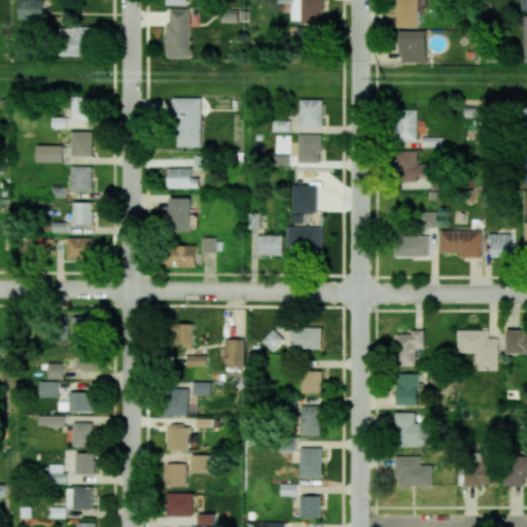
[(43,19),(43,0),(18,0),(19,19),(43,19)]
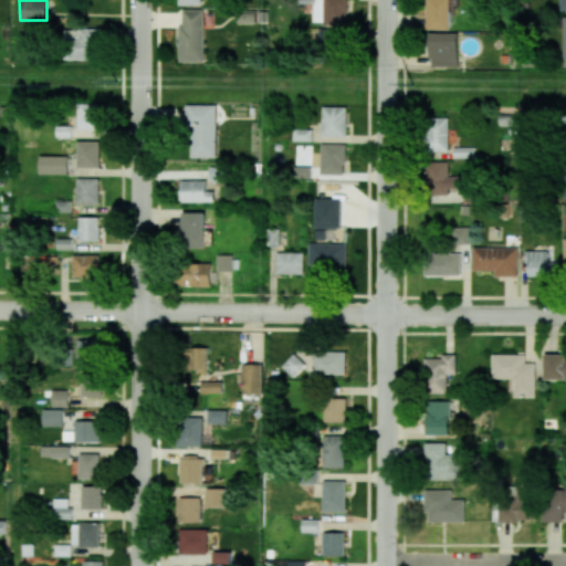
[(312,0),(312,23),(346,23),(346,0),(312,0)]
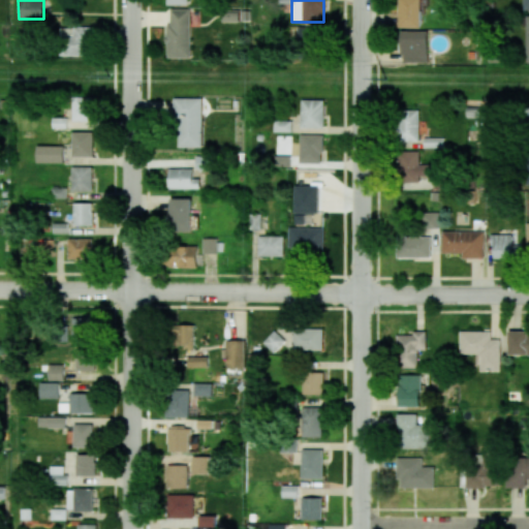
[(399,0),(399,27),(421,27),(421,0),(399,0)]
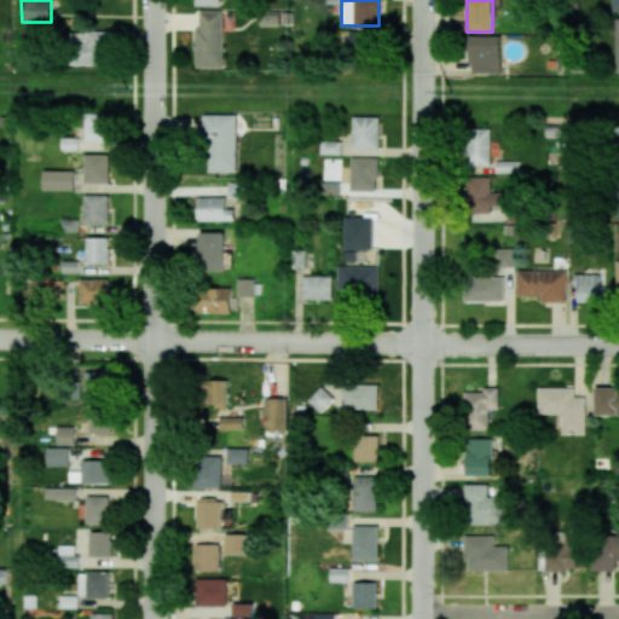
[(223,10),(196,10),(196,67),(223,67),(223,10)]
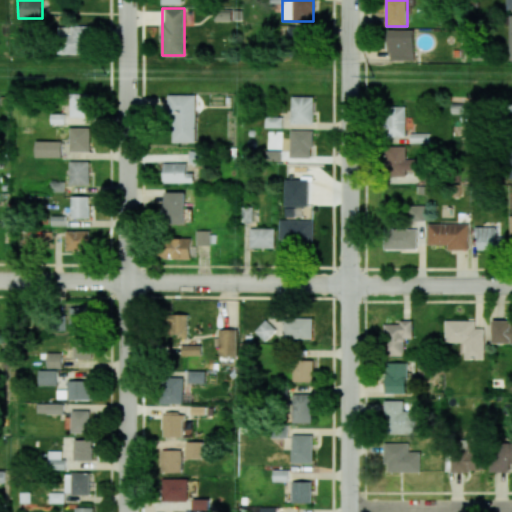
[(57,26),(57,53),(89,54),(90,26),(57,26)]
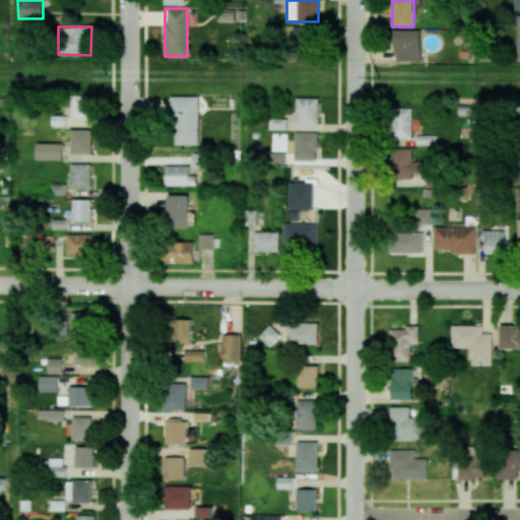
[(290,27),(291,43),(312,42),(312,26),(290,27)]
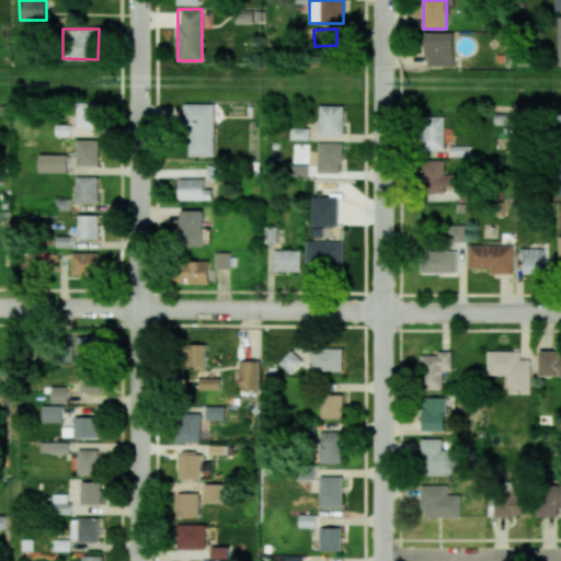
[(425,33),(425,66),(453,66),(454,33),(425,33)]
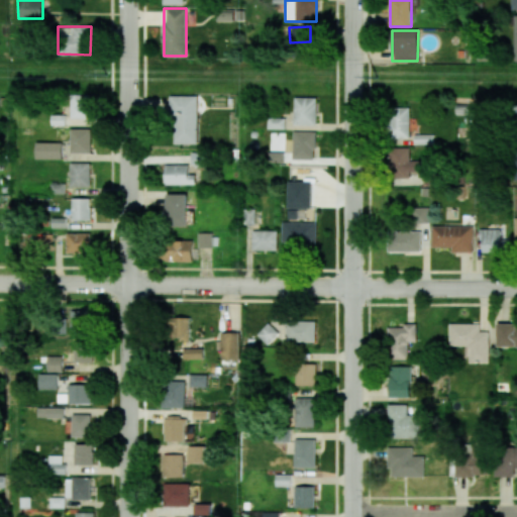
[(72,118),(92,118),(92,95),(72,95),(72,118)]
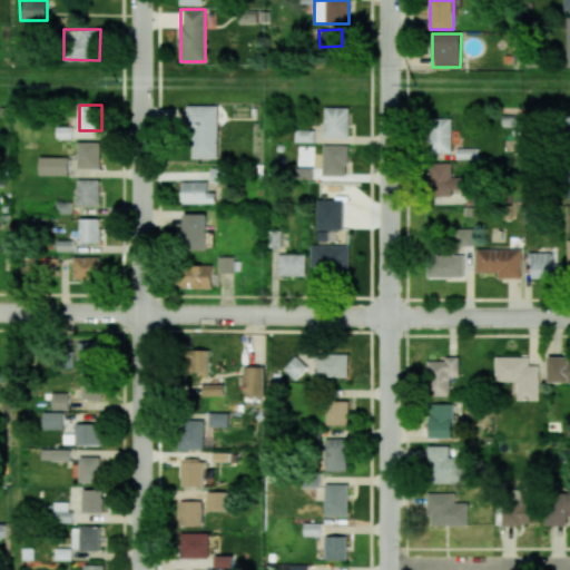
[(218,159),(218,106),(189,106),(189,158),(218,159)]
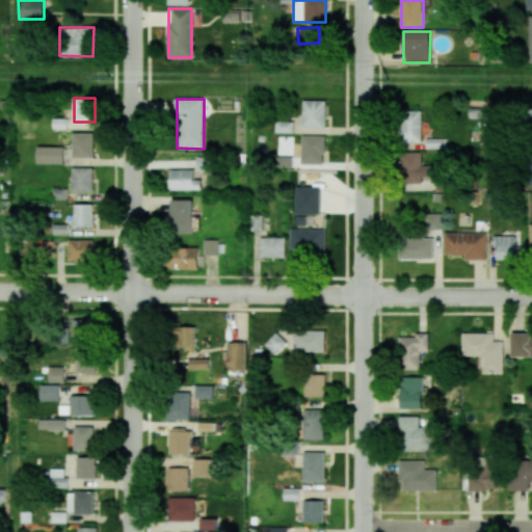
[(301,128),(325,129),(326,101),(302,100),(301,128)]
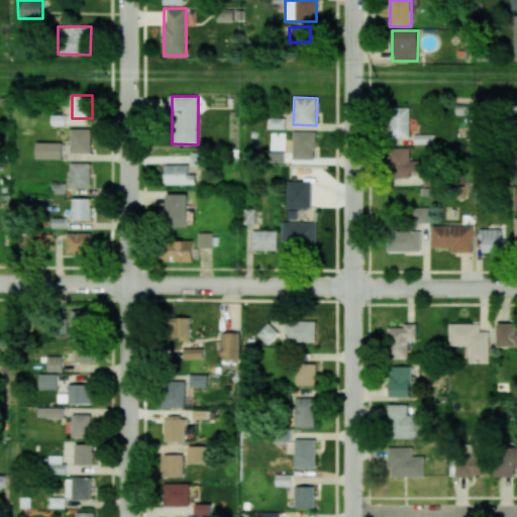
[(473,115),(474,105),(456,105),(456,114),(473,115)]
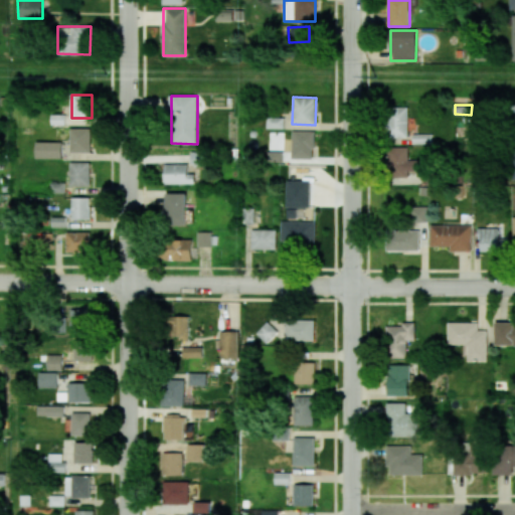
[(407,138),(407,107),(389,107),(389,139),(407,138)]
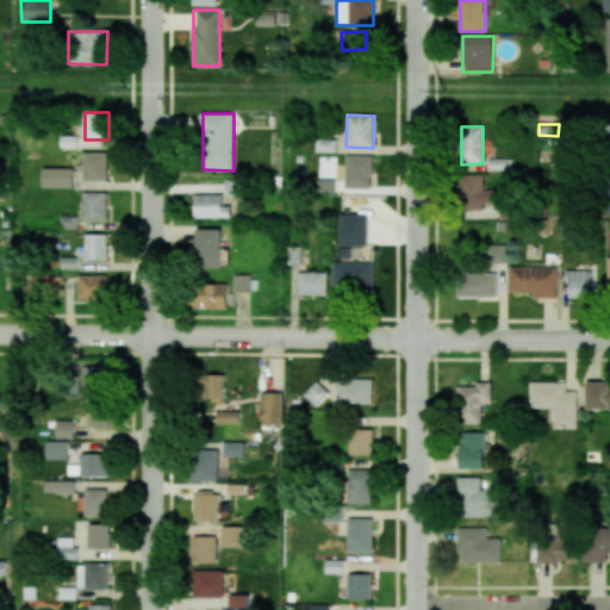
[(336,153),(336,139),(315,139),(315,151),(336,153)]
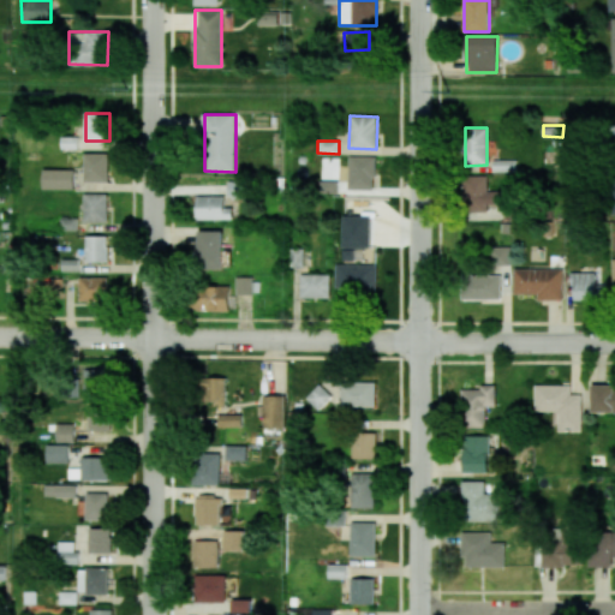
[(108,154),(84,153),(84,183),(108,183),(108,154)]
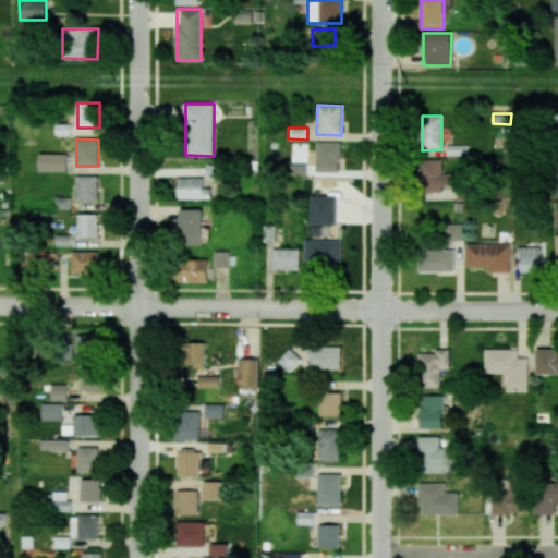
[(340,143),(316,142),(315,171),(340,172),(340,143)]
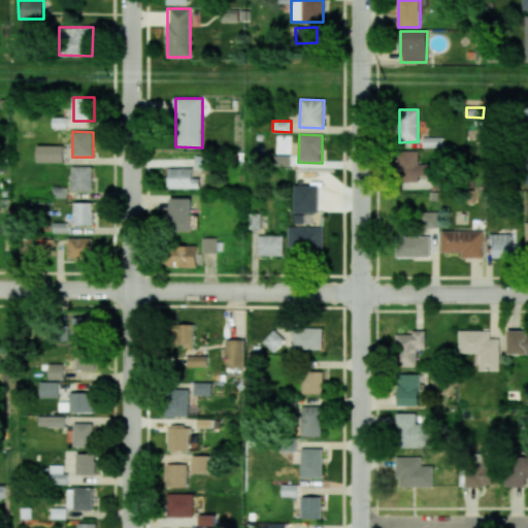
[(290,136),(275,135),(274,143),(274,153),(275,153),(274,166),(289,166),(290,136)]
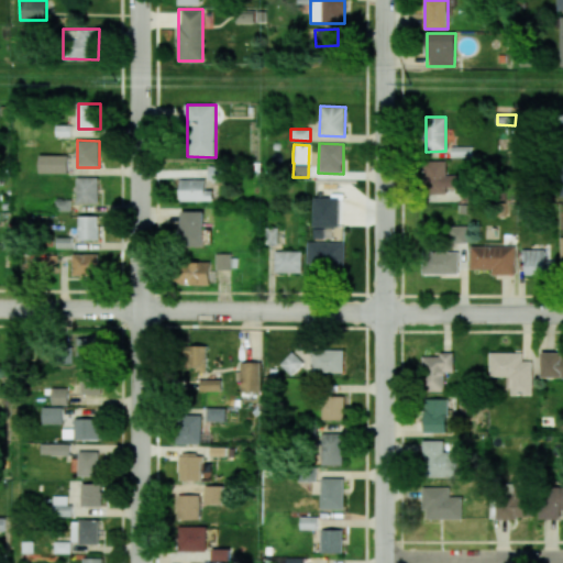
[(68,173),(68,155),(40,155),(40,173),(68,173)]
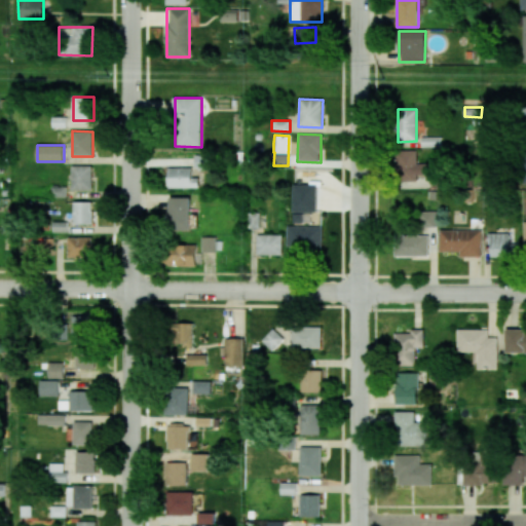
[(417,150),(398,150),(398,181),(417,181),(417,175),(426,175),(426,163),(417,163),(417,150)]
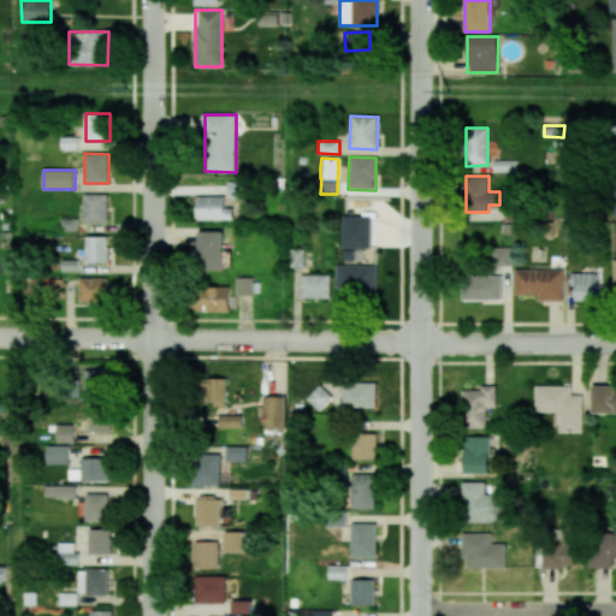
[(107,223),(107,194),(84,194),(83,223),(107,223)]
